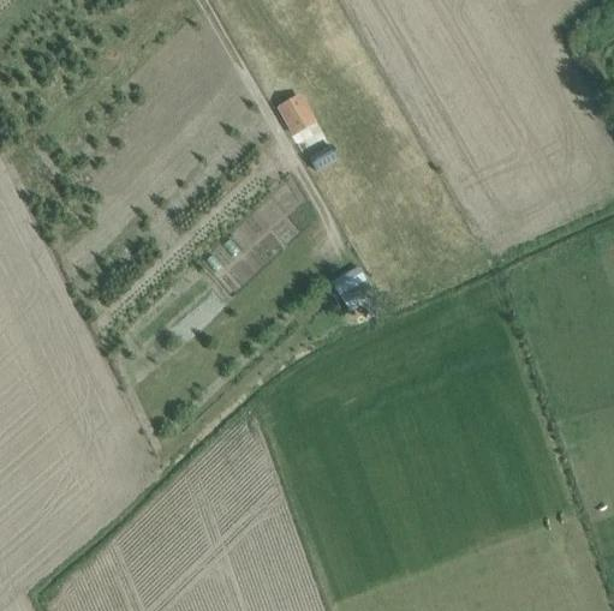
[(315,121),(299,93),(275,106),(292,135),(315,121)]
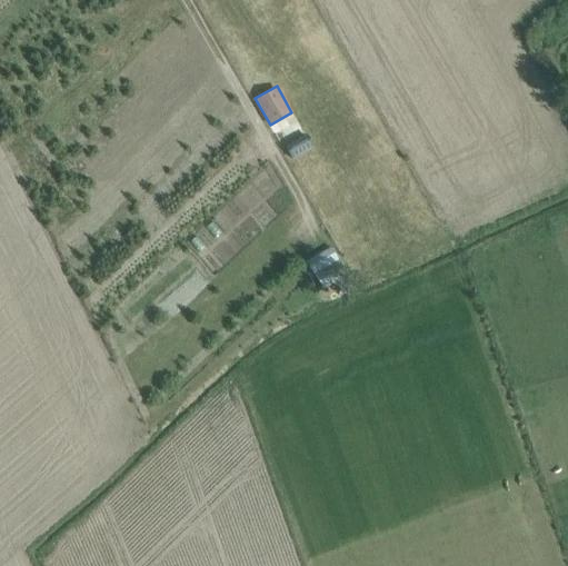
[(309,145),(299,129),(278,141),(287,157),(309,145)]
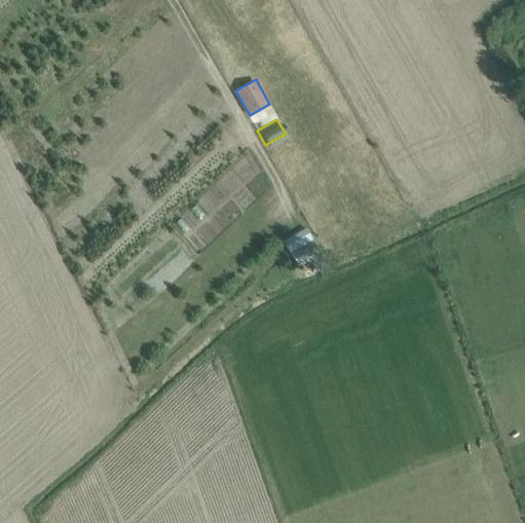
[(395,222),(400,233),(417,225),(413,214),(395,222)]
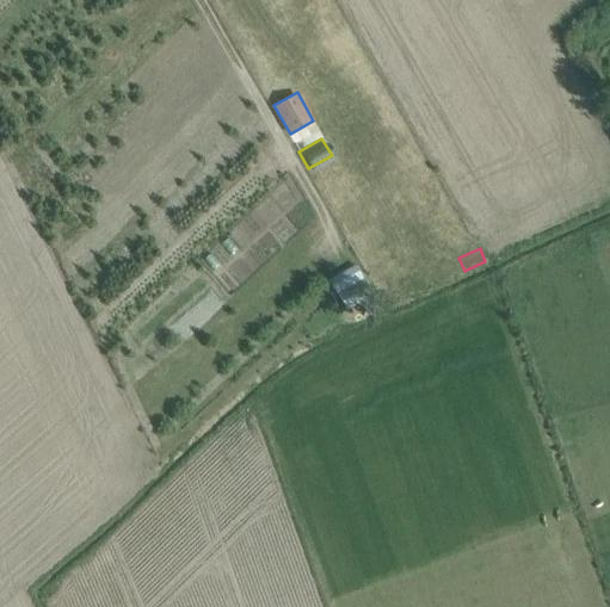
[(327,278),(351,317),(383,304),(375,289),(371,290),(355,262),(327,278)]
